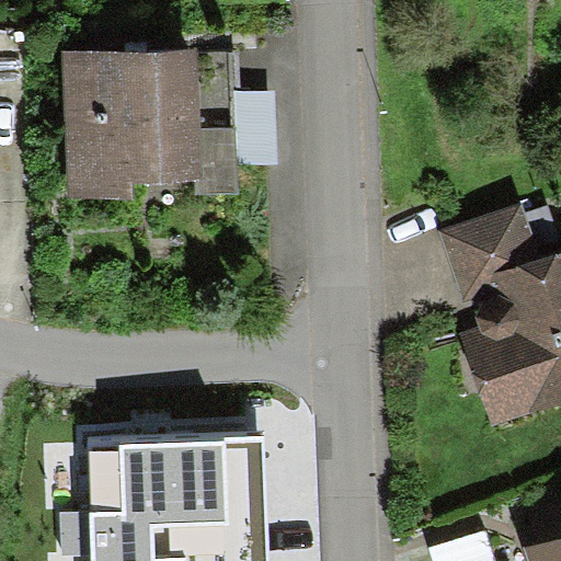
[(236,47),(66,54),(71,201),(135,198),(134,184),(193,182),(193,193),(241,192),(236,47)]
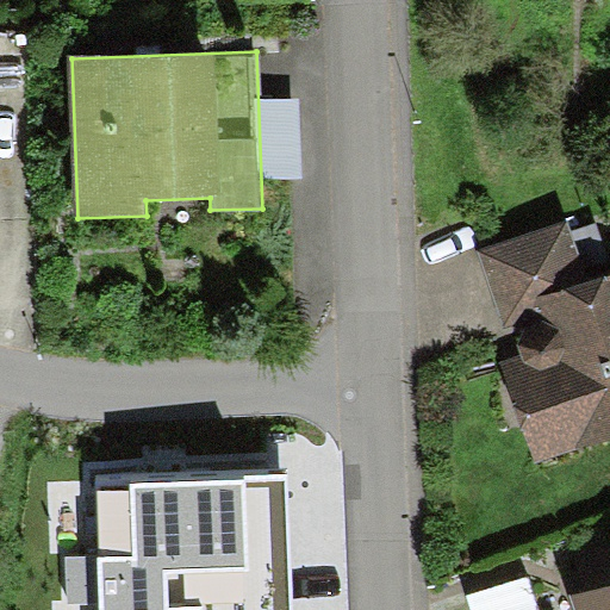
[(505,327),(534,317),(529,300),(589,280),(567,221),(479,250),(505,327)]
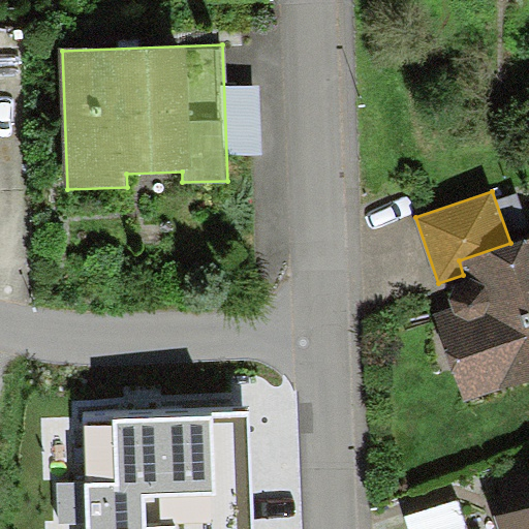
[(437,316),(464,404),(528,381),(528,236),(510,243),(459,260),(463,275),(465,281),(458,283),(450,298),(455,311),(437,316)]
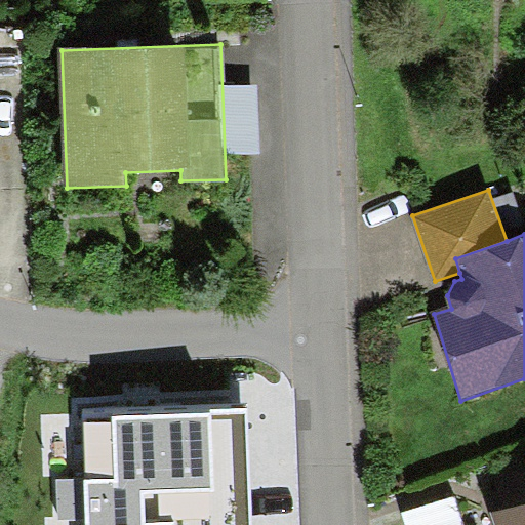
[(248,524),(243,412),(82,419),(86,524),(248,524)]
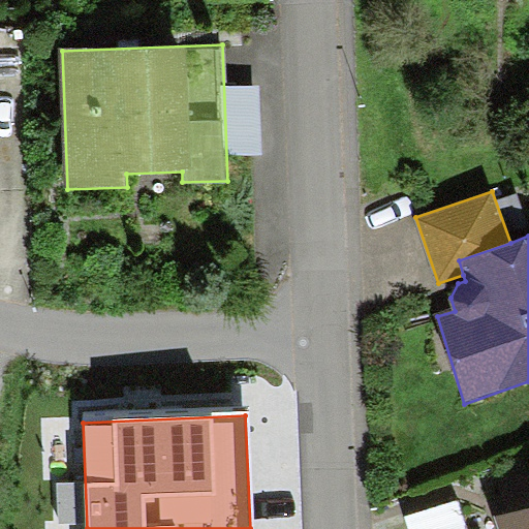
[(464,528),(455,500),(405,517),(409,528),(464,528)]
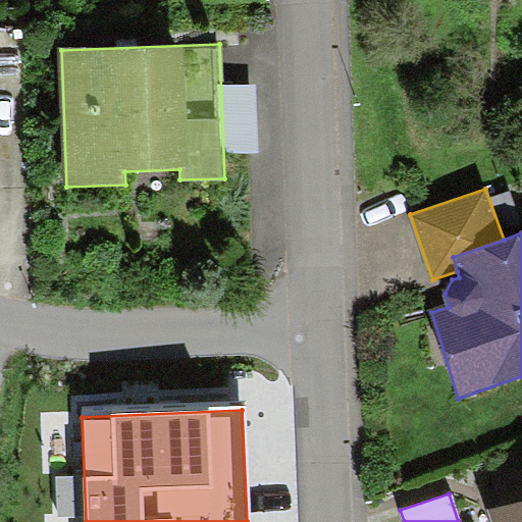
[(521,521),(521,496),(486,508),(490,521),(521,521)]
